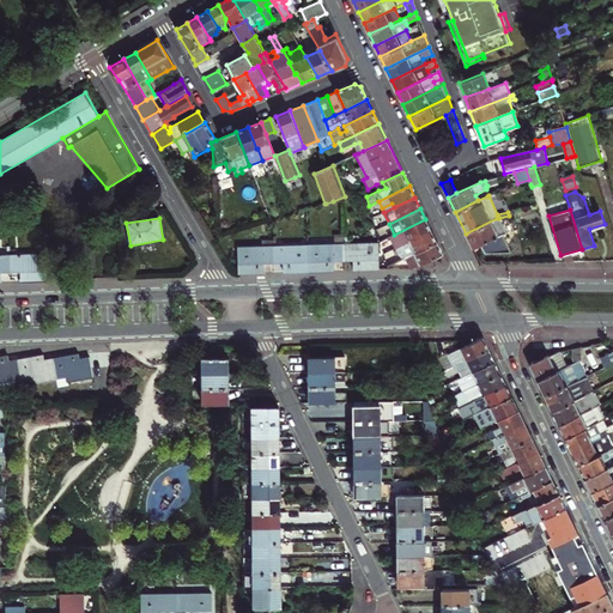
[(507,234),(501,220),(499,218),(497,218),(466,234),(473,249),(480,246),(485,254),(510,253),(503,235),(507,234)]
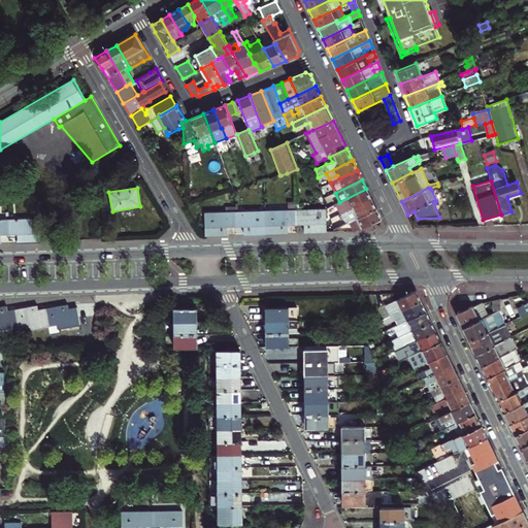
[(366,189),(339,202),(336,204),(338,209),(342,207),(344,211),(371,199),(366,189)]
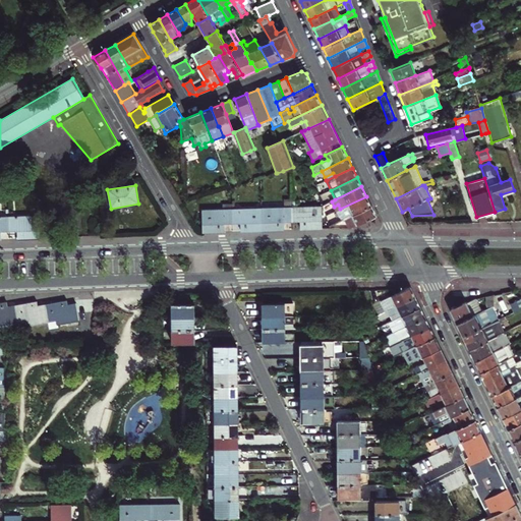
[(370,206),(366,196),(340,209),(336,212),(339,217),(340,217),(342,216),(344,220),(344,219),(370,206)]
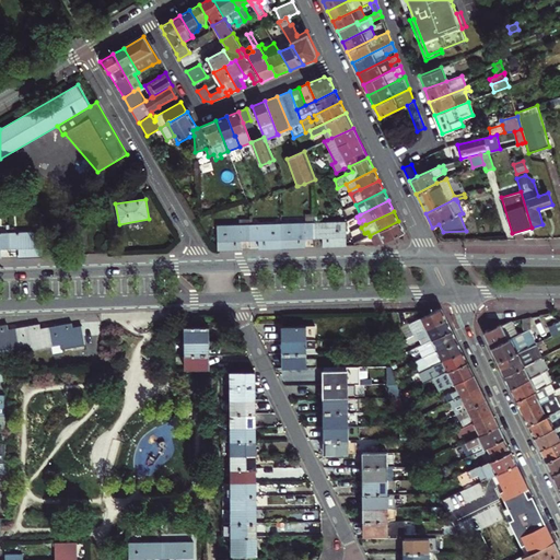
[(305,223),(281,224),(282,247),(305,246),(305,237),(314,237),(313,223),(313,216),(305,217),(305,223)]
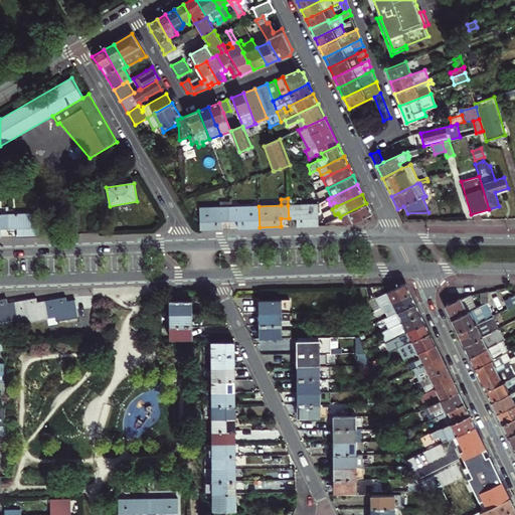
[(221,220),(229,220),(229,207),(229,201),(220,201),(220,207),(199,208),(200,229),(222,228),(221,220)]
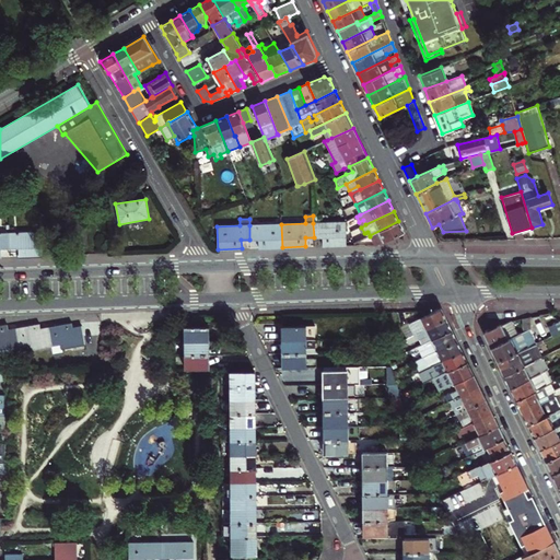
[(398,221),(370,235),(375,246),(389,238),(404,232),(398,221)]
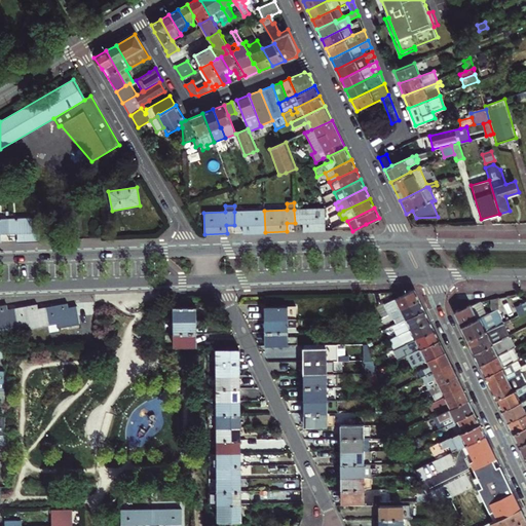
[(325,209),(300,209),(294,210),(295,223),(302,223),(303,231),(326,230),(325,209)]
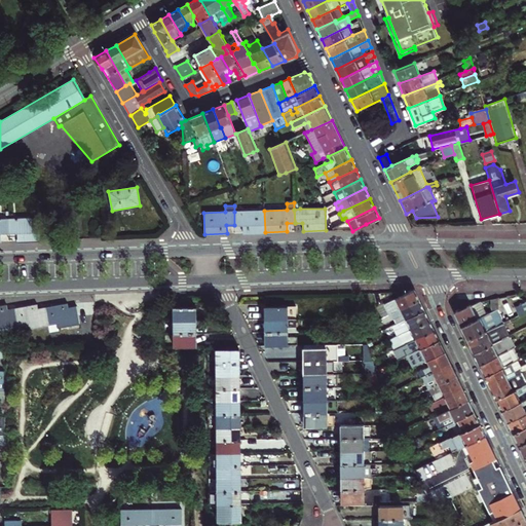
[(265,232),(264,211),(234,212),(234,225),(242,225),(243,233),(265,232)]
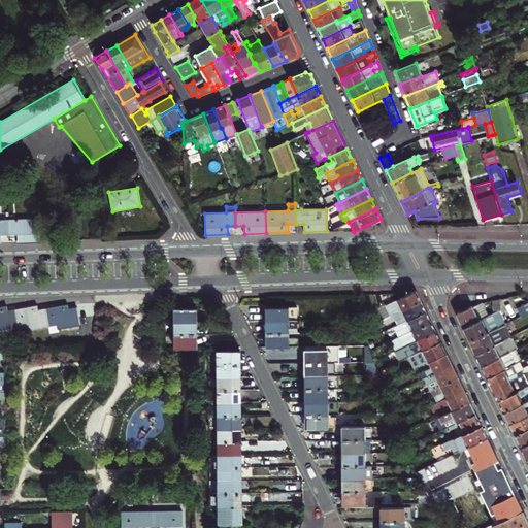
[(40,241),(39,219),(12,220),(9,220),(9,234),(18,234),(18,241),(40,241)]
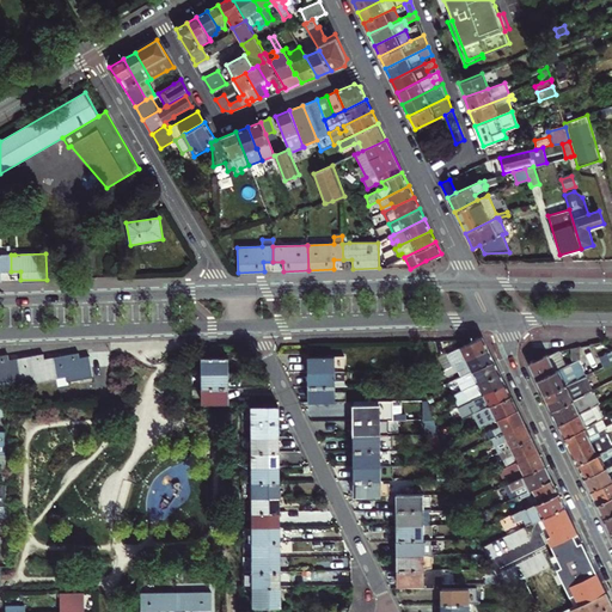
[(0,255),(0,281),(1,281),(1,271),(11,271),(11,255),(0,255)]
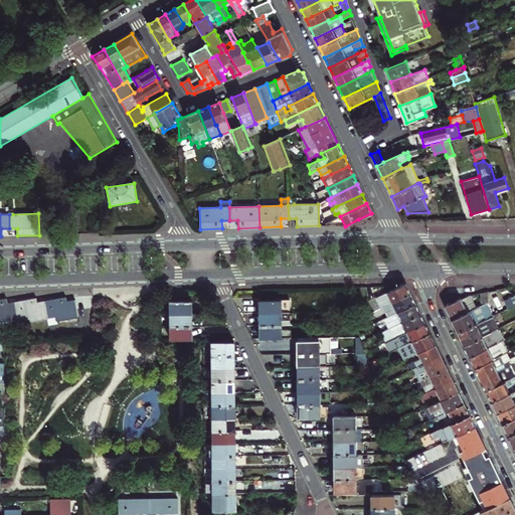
[(376,298),(381,308),(410,294),(405,284),(388,292),(376,298)]
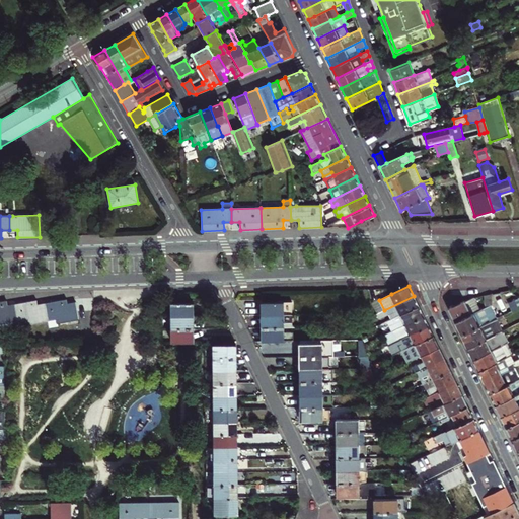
[(390,319),(419,306),(414,296),(384,310),(377,313),(380,318),(388,314),(390,319)]
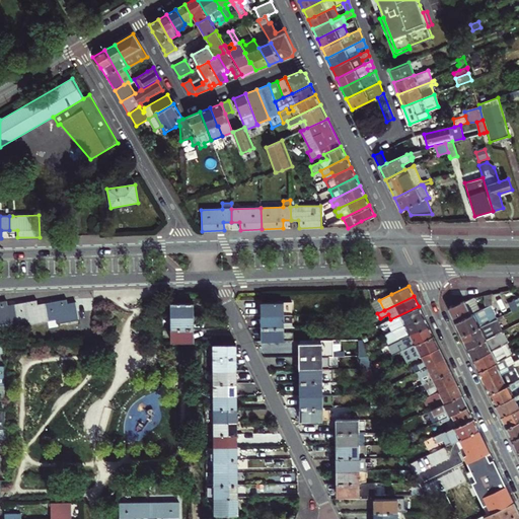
[(518,297),(508,303),(512,311),(518,307),(518,297)]
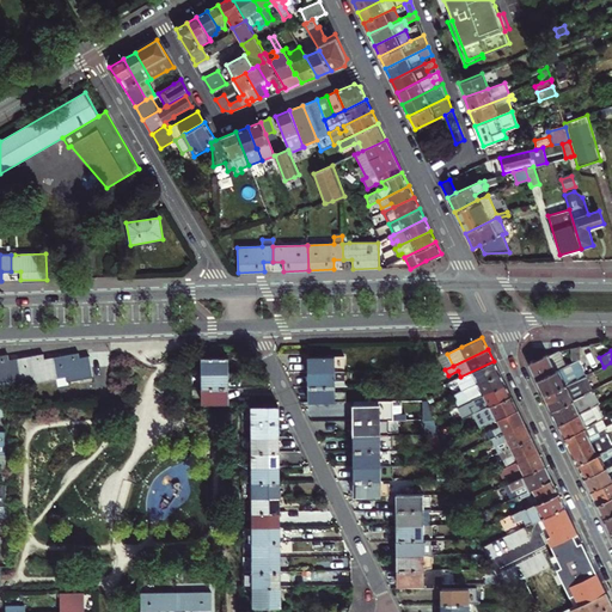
[(537,361),(528,365),(537,380),(565,366),(558,352),(549,356),(548,355),(537,361)]
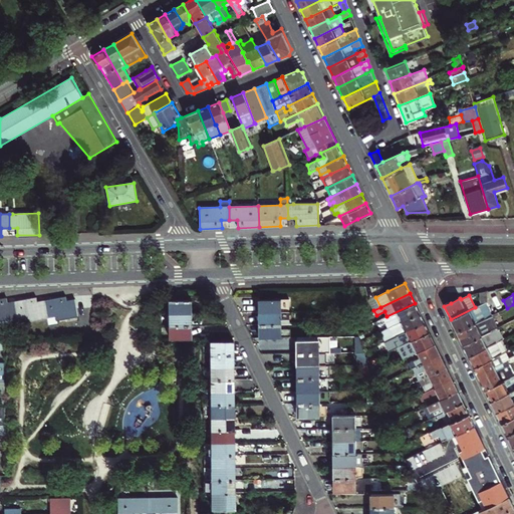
[(48,317),(49,323),(57,322),(57,320),(78,316),(75,299),(66,300),(66,296),(45,300),(48,317)]
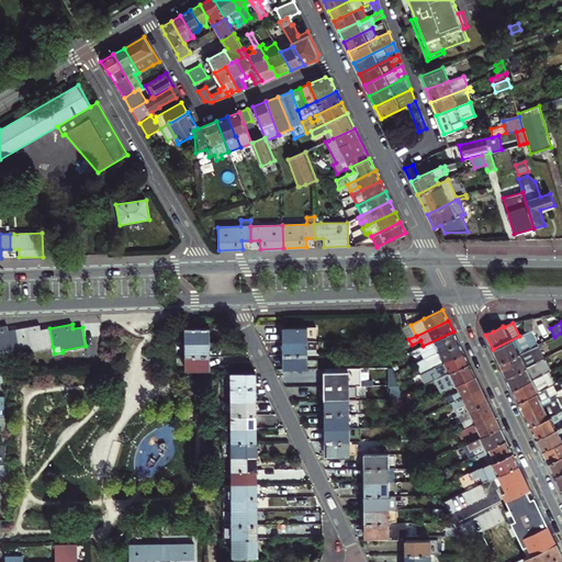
[(411,325),(411,324),(403,328),(408,339),(416,336),(411,325)]
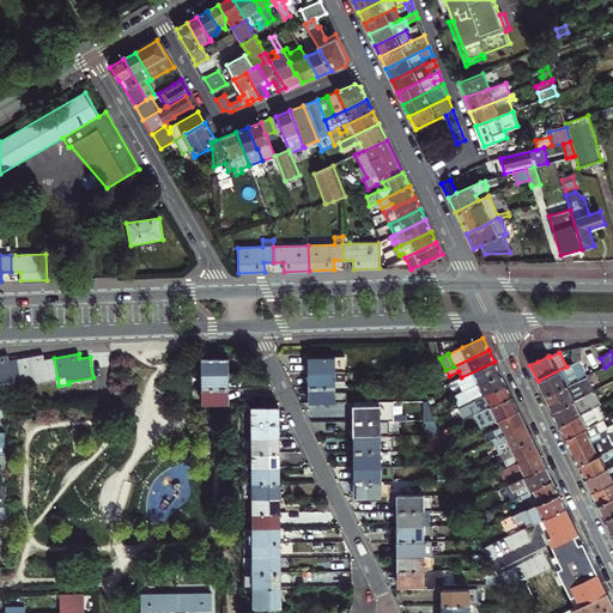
[(18,359),(24,387),(34,386),(32,383),(58,378),(54,358),(44,359),(43,354),(18,359)]
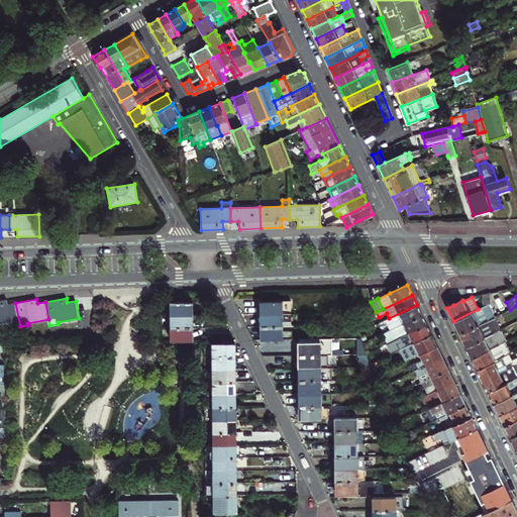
[(0,301),(0,323),(10,321),(12,330),(20,329),(20,326),(15,303),(7,304),(7,300),(0,301)]
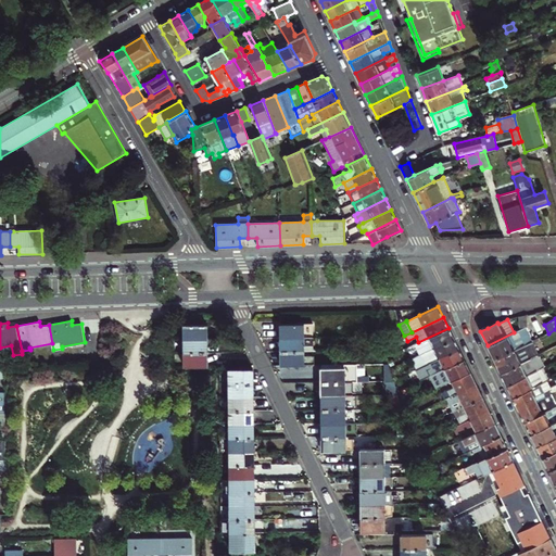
[(304,324),(280,324),(280,338),(313,338),(313,329),(304,330),(304,324)]
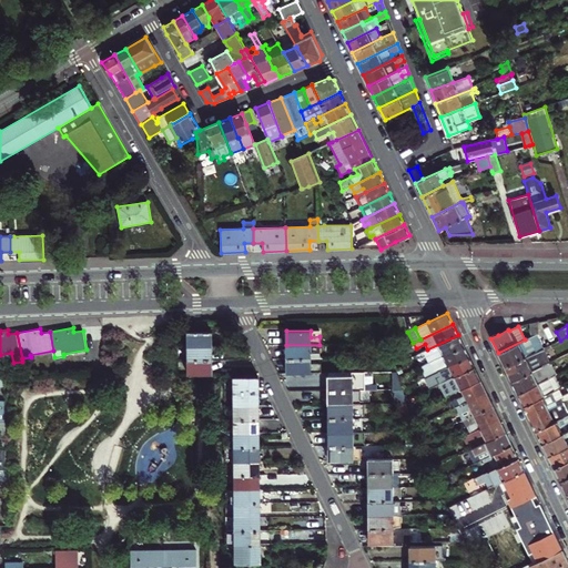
[(212,332),(188,332),(188,346),(212,346),(212,332)]
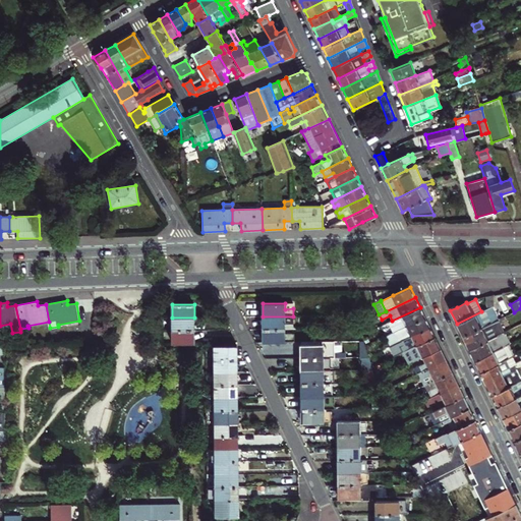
[(385,334),(386,337),(393,333),(425,317),(420,307),(392,321),(389,323),(392,330),(385,334)]
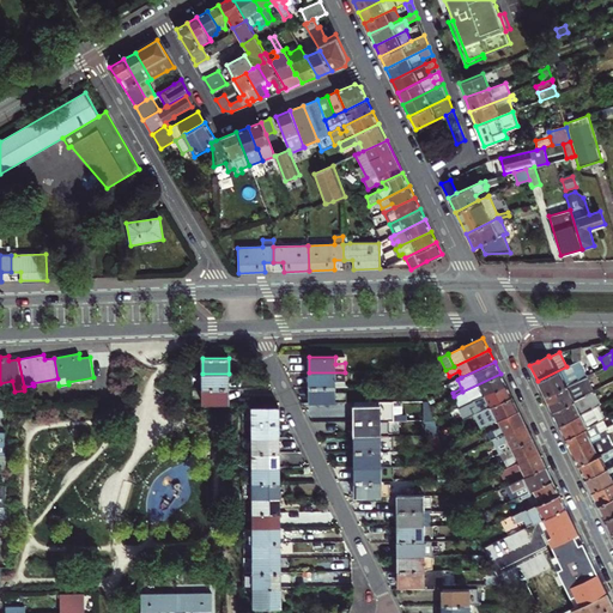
[(566,366),(538,381),(545,396),(586,376),(583,371),(580,374),(575,363),(566,366)]
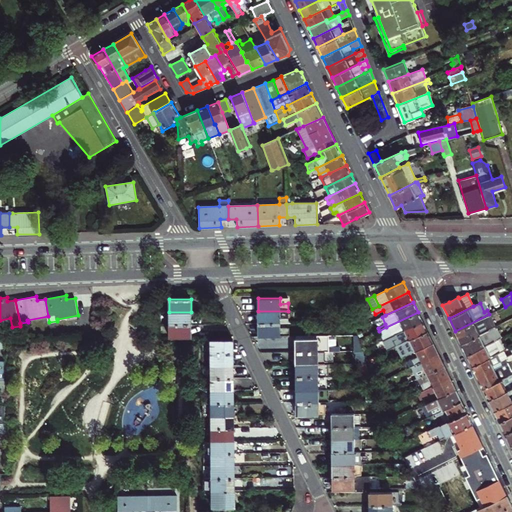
[(288,311),(258,311),(259,324),(281,323),(289,323),(288,311)]
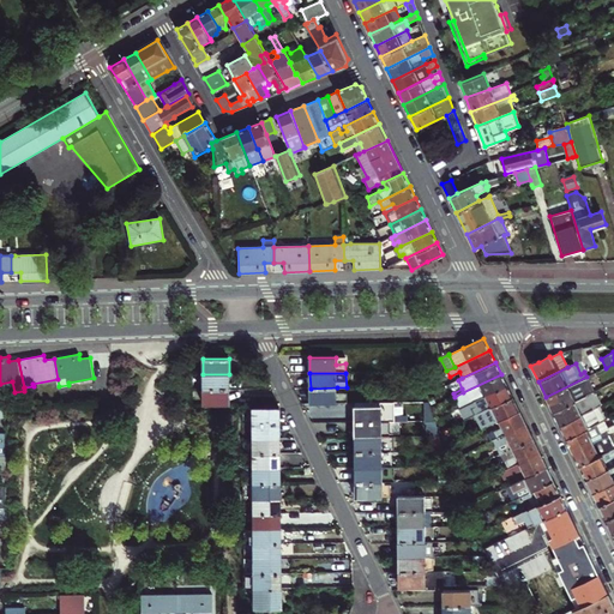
[(203,374),(203,390),(229,389),(229,374),(203,374)]
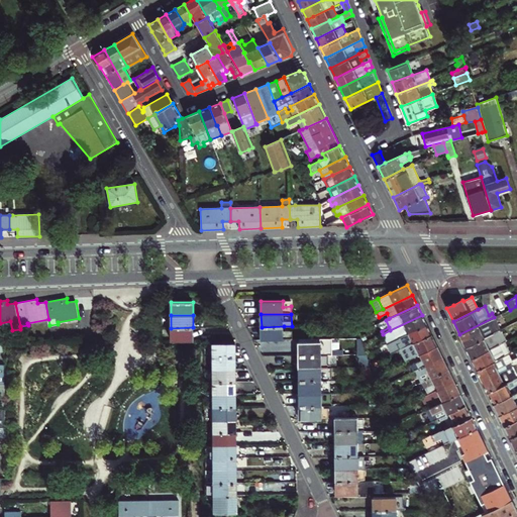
[(395,340),(426,324),(422,315),(390,330),(395,340)]
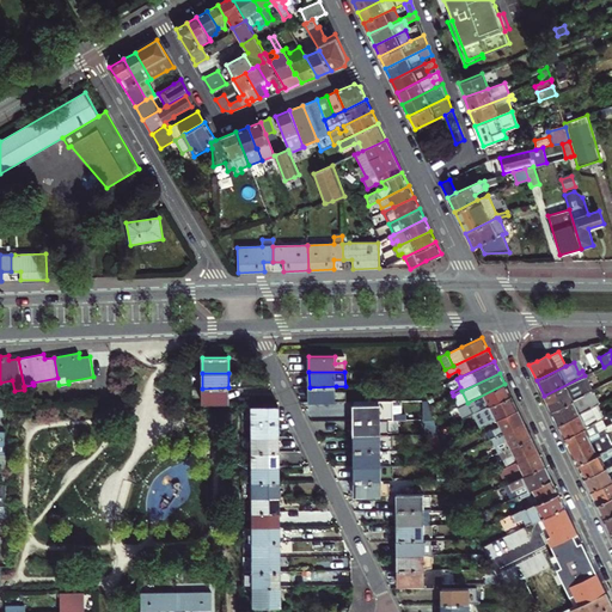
[(585,375),(544,396),(551,410),(593,391),(595,389),(588,374),(585,375)]
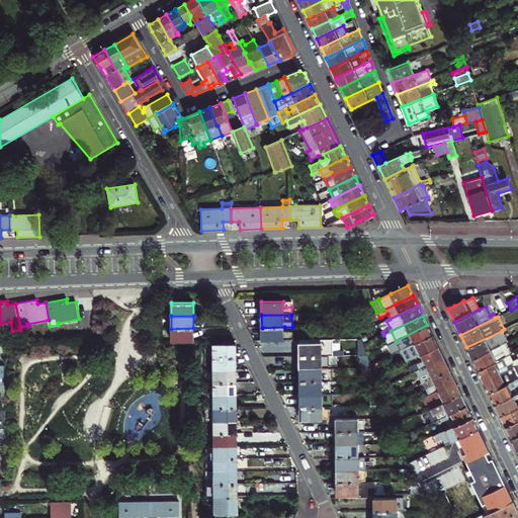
[(386,321),(378,325),(382,332),(390,328),(386,321)]
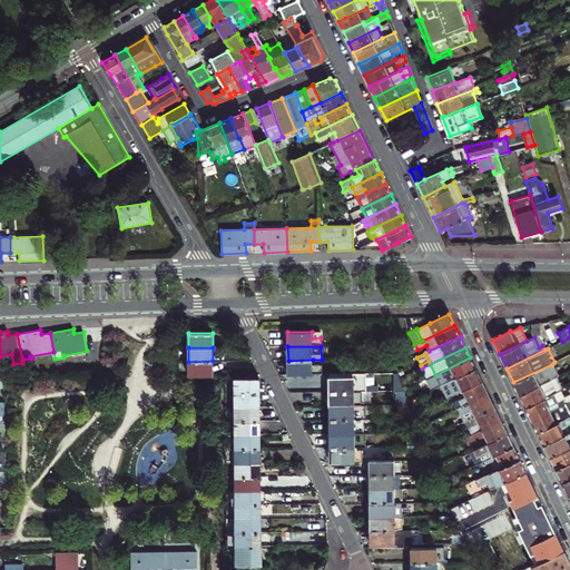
[(426,380),(425,380),(431,390),(442,385),(475,369),(470,357),(435,375),(426,380)]
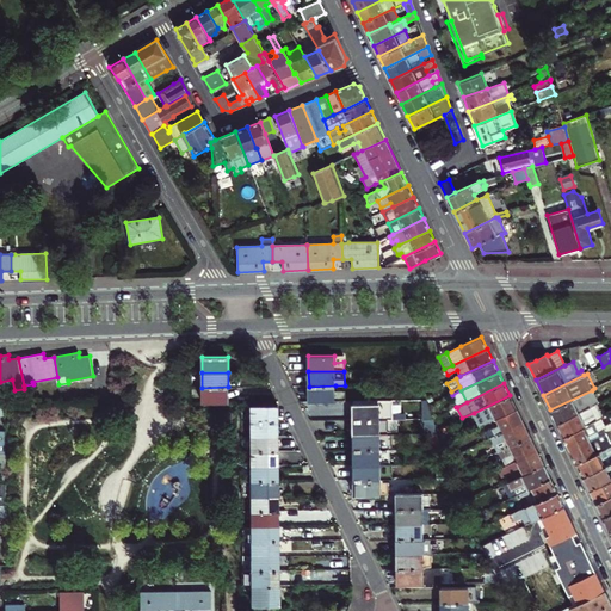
[(335,386),(309,387),(309,401),(345,401),(345,392),(335,392),(335,386)]
